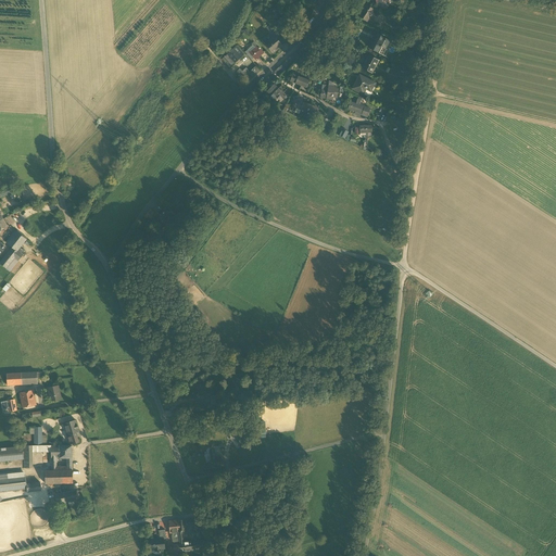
[(379,0),(377,4),(384,10),(389,3),(386,1),(386,0),(379,0)]
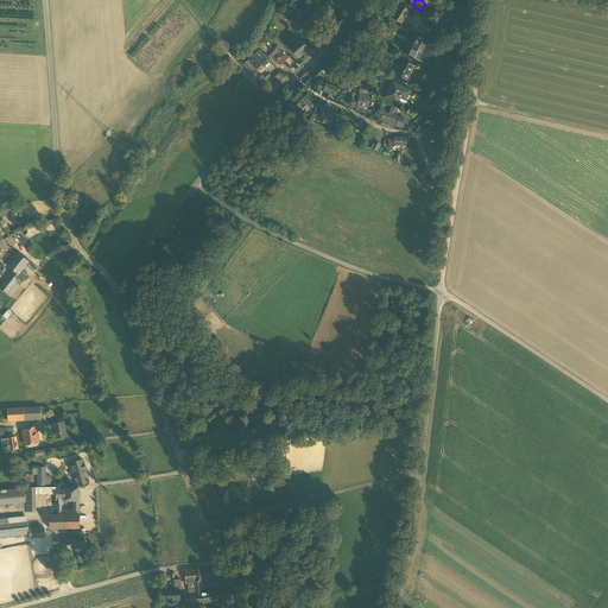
[(392,18),(400,24),(403,20),(405,18),(406,18),(406,17),(411,20),(415,14),(409,11),(409,10),(407,8),(406,10),(400,6),(392,18)]
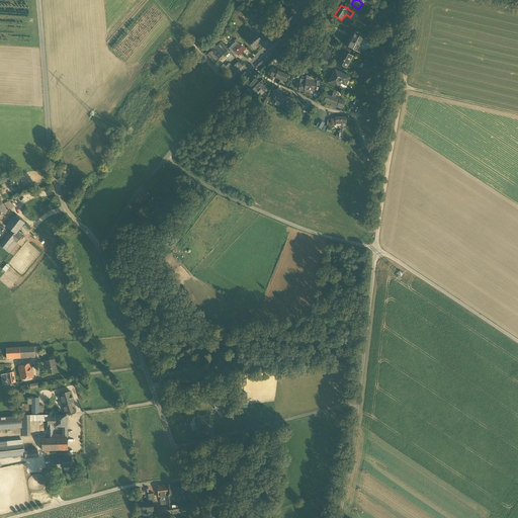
[(303,16),(300,19),(307,22),(309,18),(308,17),(311,8),(308,6),(303,16)]
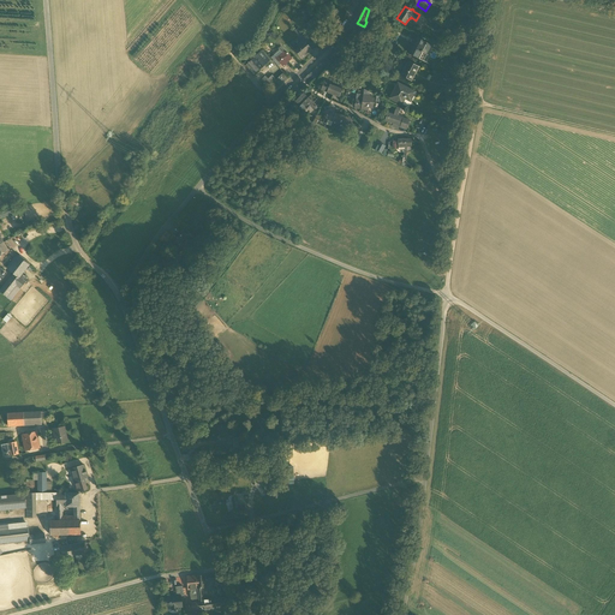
[(357,23),(354,29),(360,33),(364,27),(357,23)]
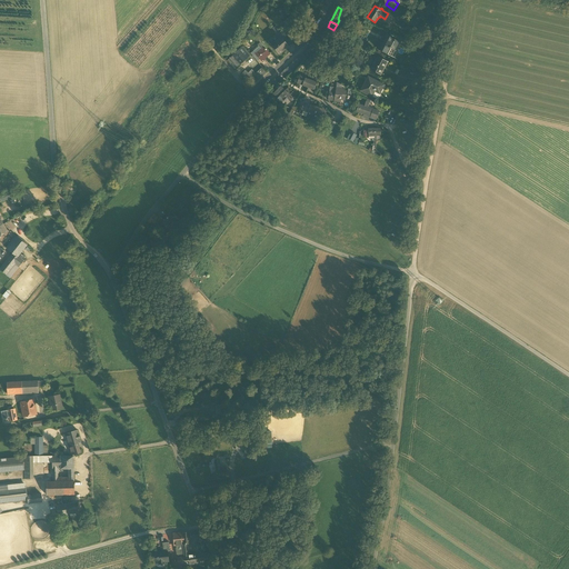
[(329,37),(333,30),(328,27),(323,32),(329,37)]
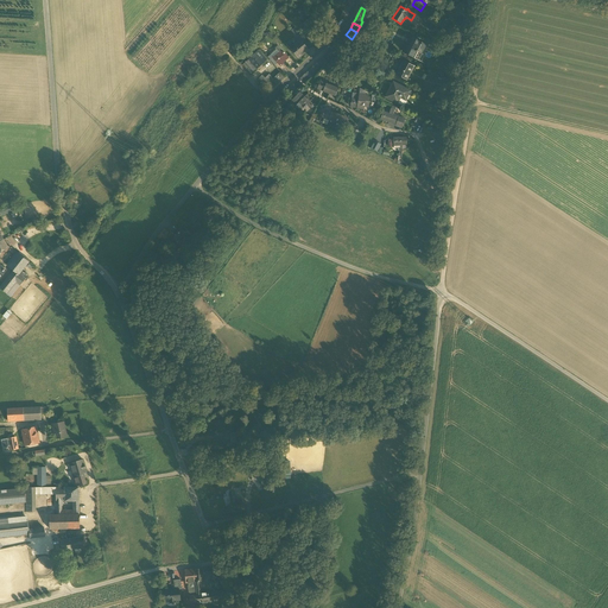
[(403,51),(415,57),(417,51),(422,54),(426,45),(412,38),(410,43),(407,43),(403,51)]
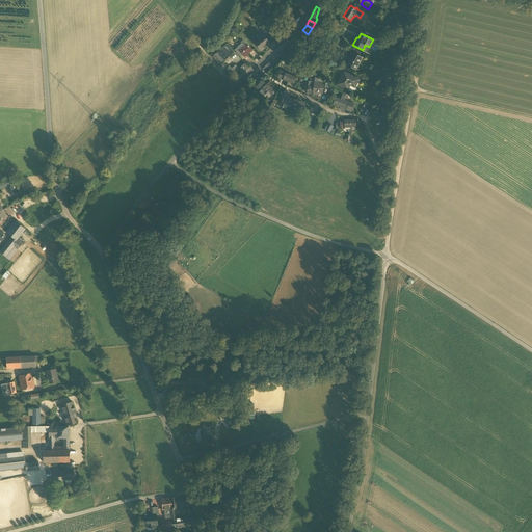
[(254,43),(261,51),(270,44),(262,34),(257,40),(258,41),(254,43)]
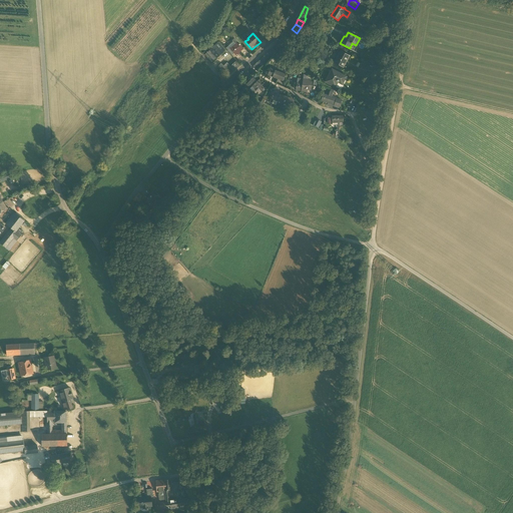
[(233,42),(228,46),(230,48),(235,44),(237,42),(234,38),(232,40),(233,42)]
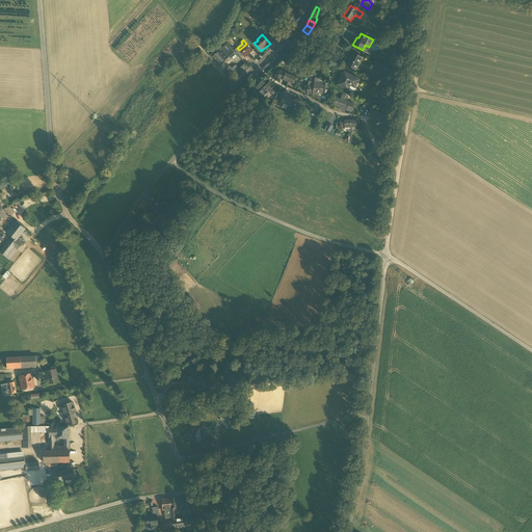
[(243,55),(244,57),(246,56),(246,57),(248,56),(247,55),(253,51),(246,44),(244,46),(239,50),(243,55)]
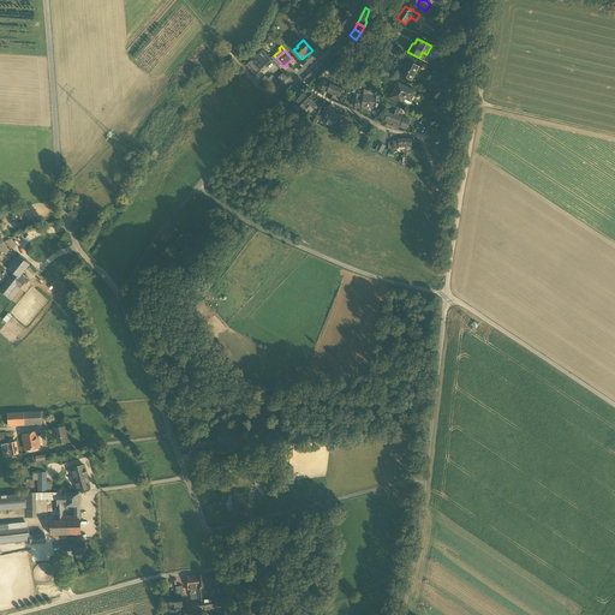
[(261,52),(254,59),(261,69),(269,61),(261,52)]
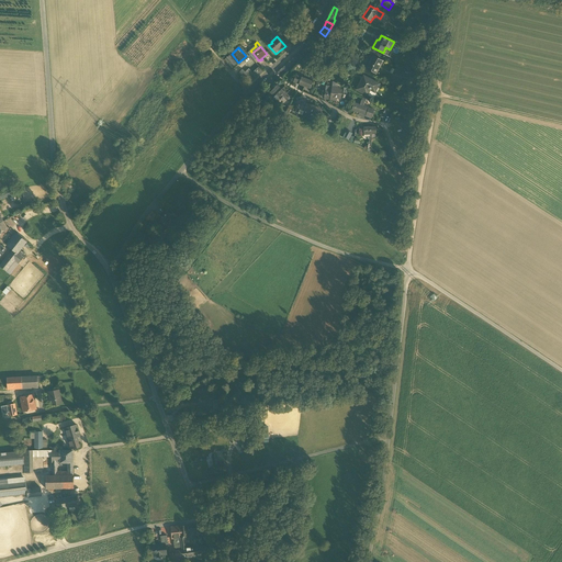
[(232,68),(238,63),(232,54),(225,59),(232,68)]
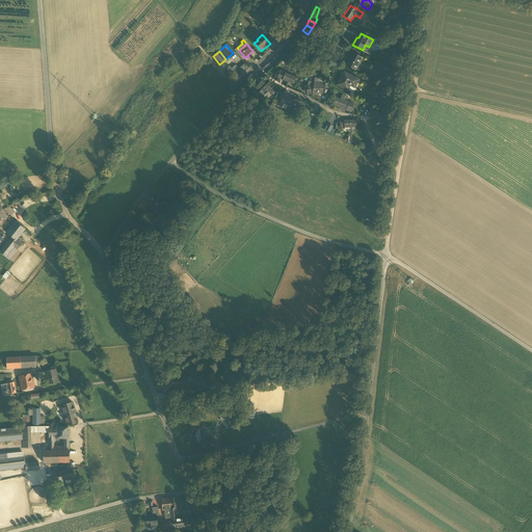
[(283,51),(275,57),(282,59),(287,55),(283,51)]
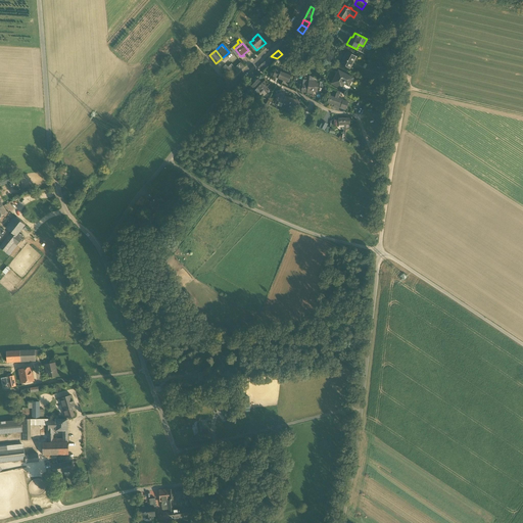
[(341,64),(347,67),(351,60),(353,61),(357,57),(347,52),(344,57),(345,57),(341,64)]
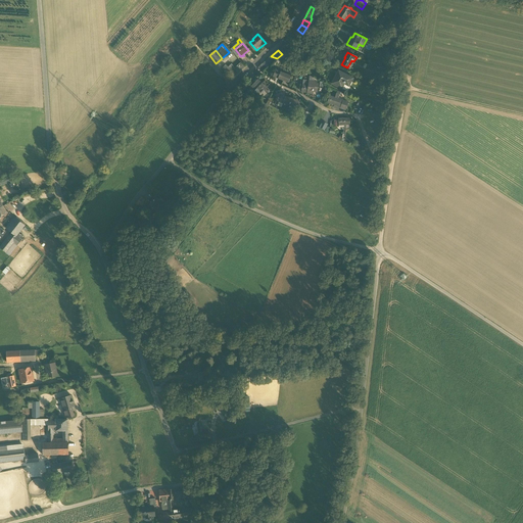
[(231,72),(235,76),(245,66),(241,62),(231,72)]
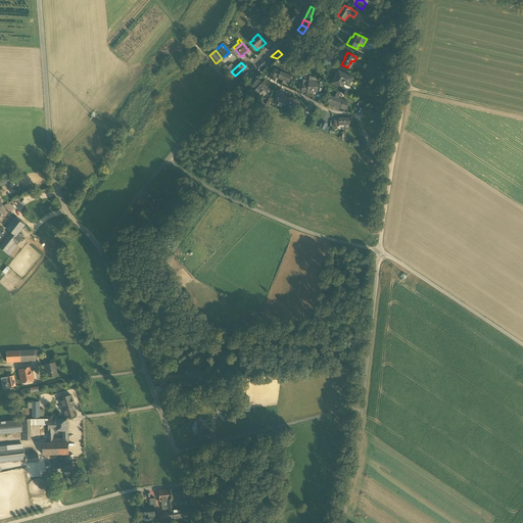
[(228,66),(226,64),(223,66),(228,73),(235,67),(232,63),(228,66)]
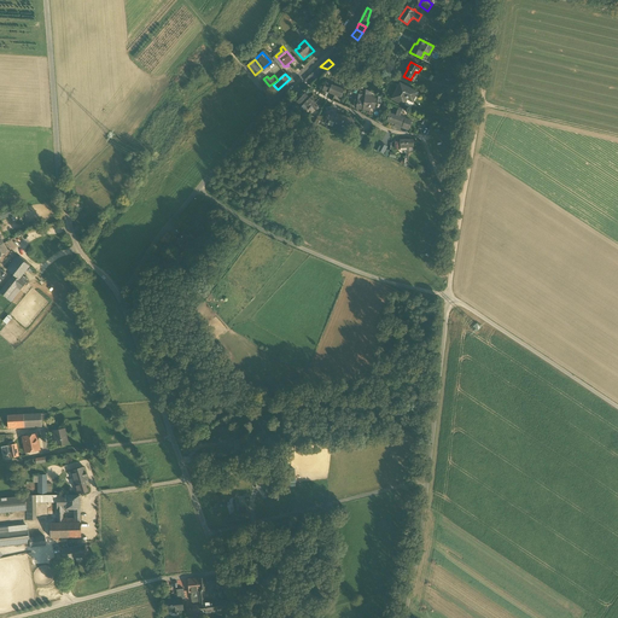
[(322,91),(334,95),(338,88),(337,87),(333,86),(331,86),(328,85),(326,83),(325,83),(322,91)]
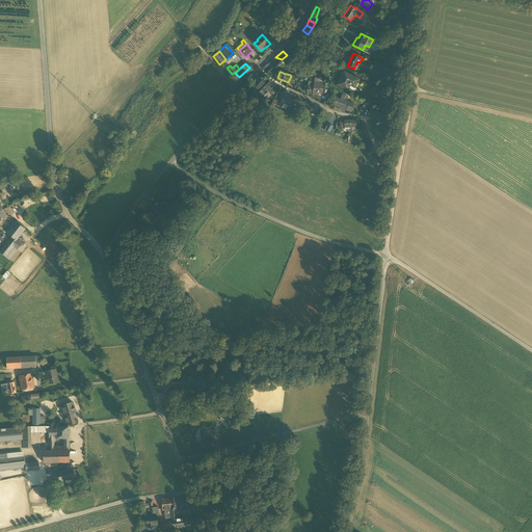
[(338,85),(347,90),(350,85),(351,82),(356,85),(358,80),(344,72),(338,85)]
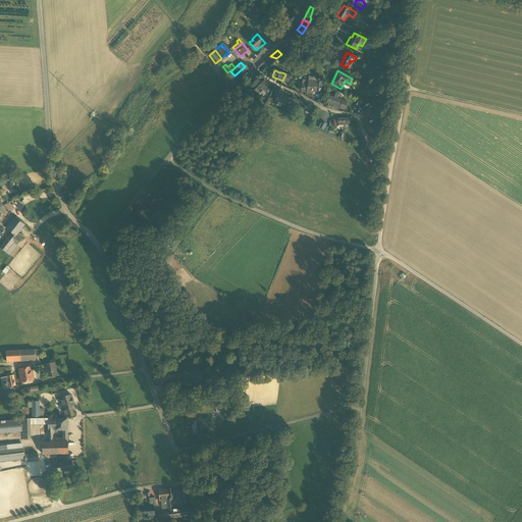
[(248,89),(253,91),(261,84),(257,80),(253,85),(253,84),(248,89)]
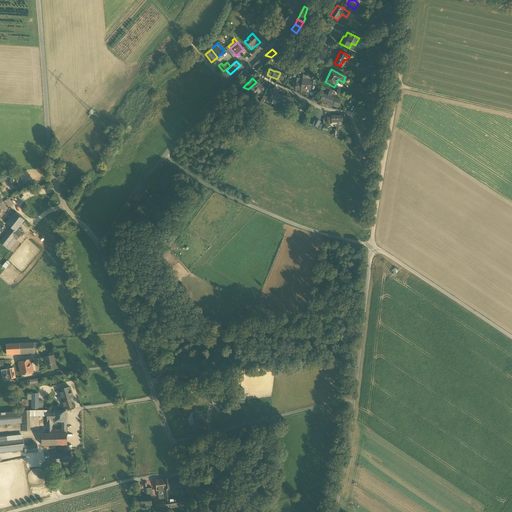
[(302,80),(302,84),(307,84),(307,88),(310,88),(311,82),(309,82),(307,80),(302,80)]
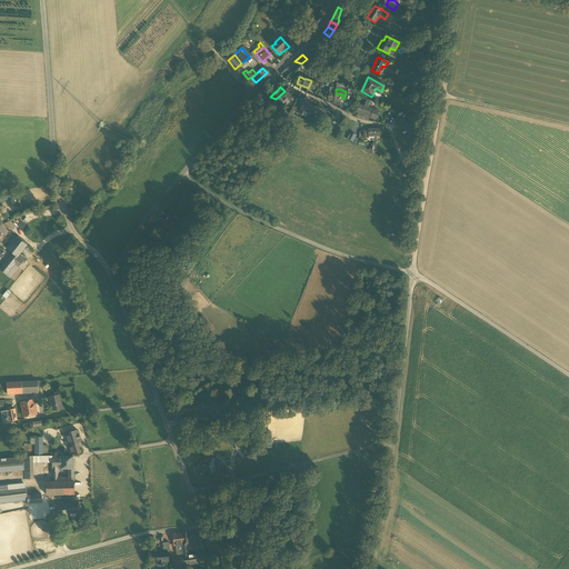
[(285,91),(276,99),(281,102),(283,100),(285,101),(287,99),(290,102),(292,99),(289,96),(285,91)]
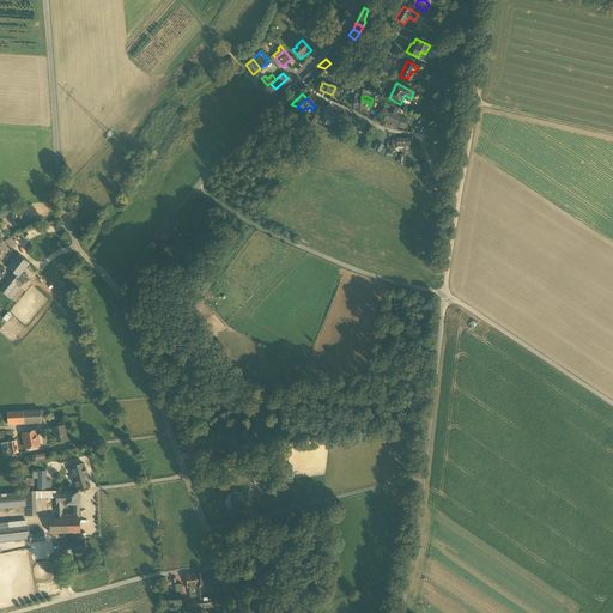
[(325,119),(332,121),(334,114),(327,111),(325,119)]
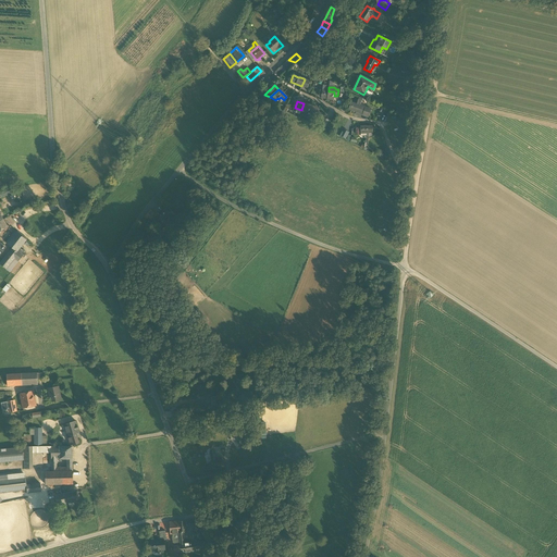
[(316,114),(317,110),(310,108),(310,106),(309,104),(308,107),(309,108),(308,112),(316,114)]
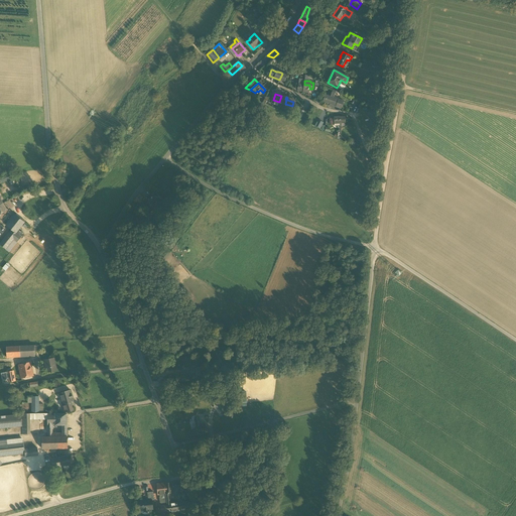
[(344,101),(334,98),(330,97),(328,103),(336,106),(336,107),(341,108),(344,101)]
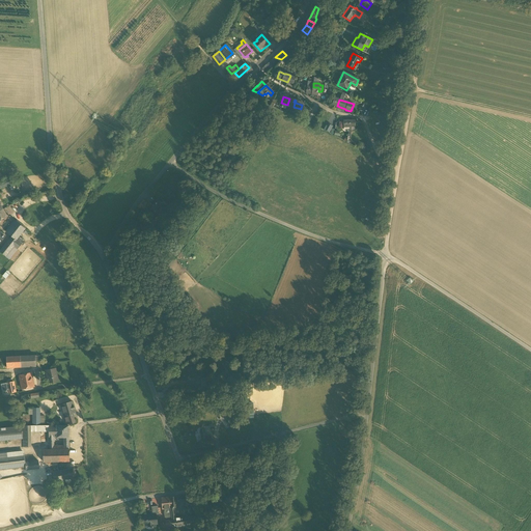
[(158,200),(154,205),(161,211),(165,205),(158,200)]
